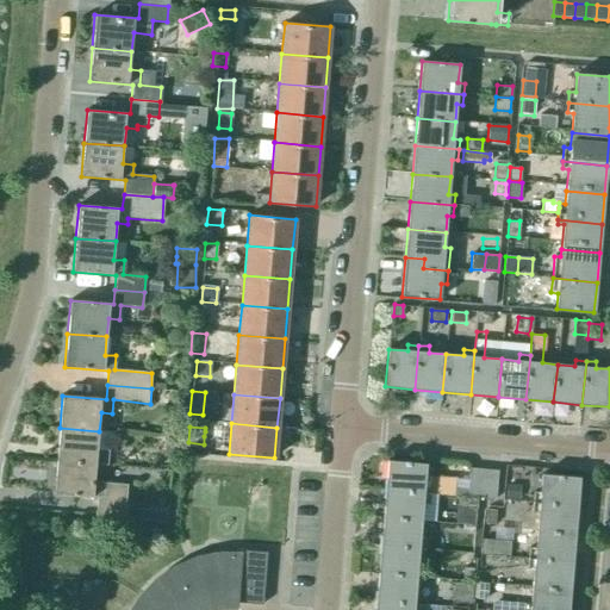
[(98,449),(99,431),(60,428),(56,461),(95,464),(107,465),(109,450),(98,449)]
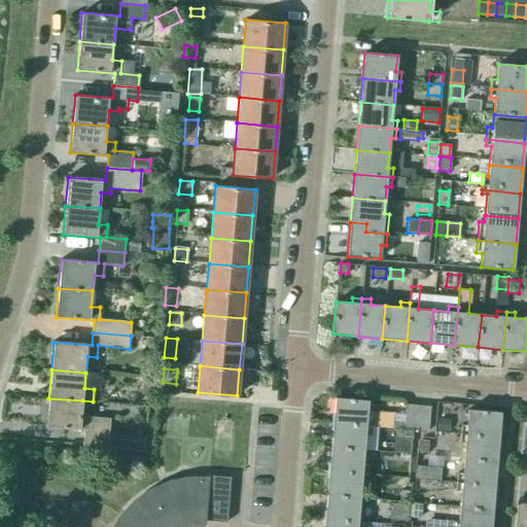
[(154,394),(155,380),(142,379),(141,393),(154,394)]
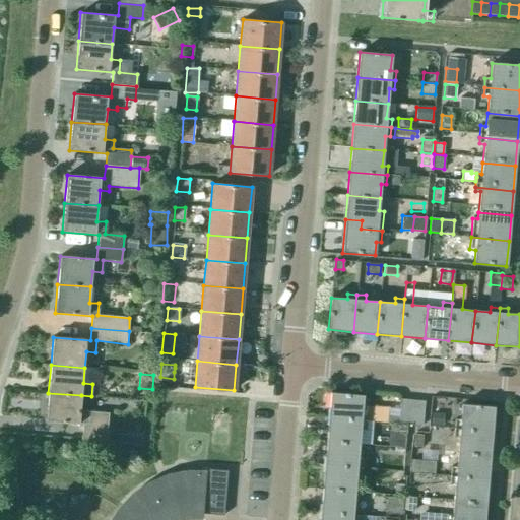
[(80,410),(81,395),(48,393),(46,421),(83,425),(81,440),(106,442),(109,413),(80,410)]
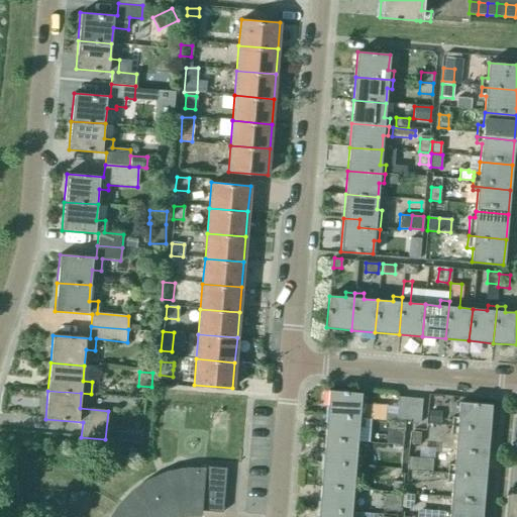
[(326,415),(365,418),(365,409),(359,409),(360,393),(328,391),(326,415)]
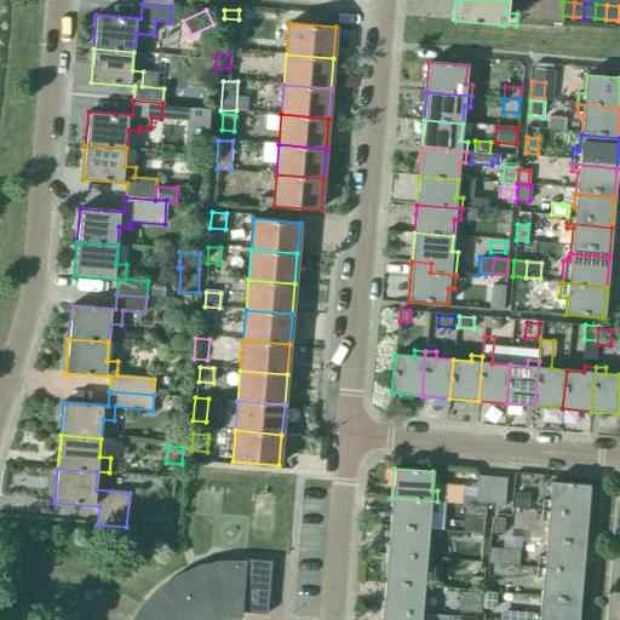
[(489,505),(492,476),(477,475),(475,504),(489,505)]
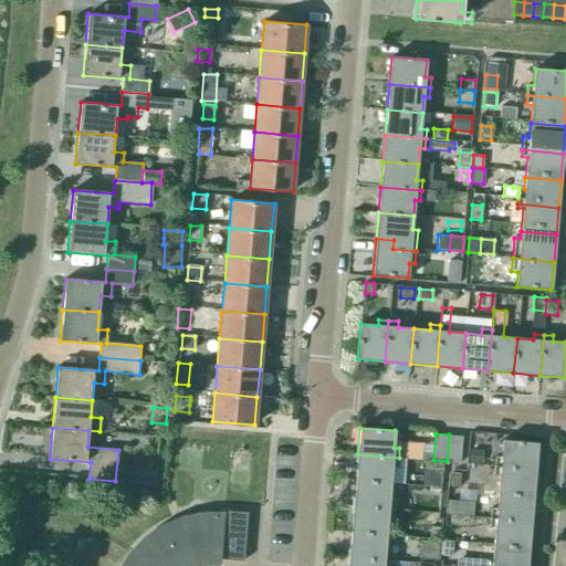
[(449,435),(447,461),(460,462),(462,436),(449,435)]
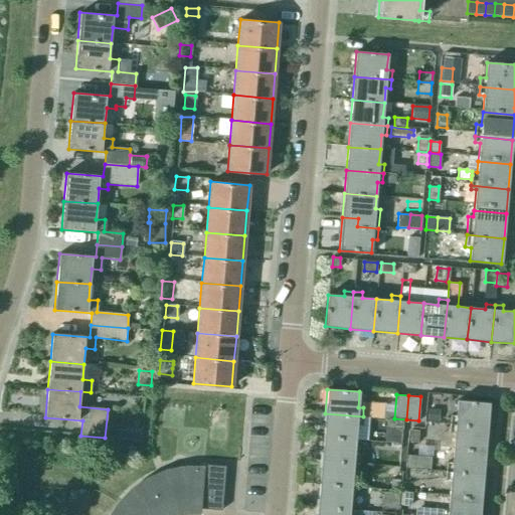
[(450,424),(487,427),(489,403),(457,400),(456,415),(451,415),(450,424)]
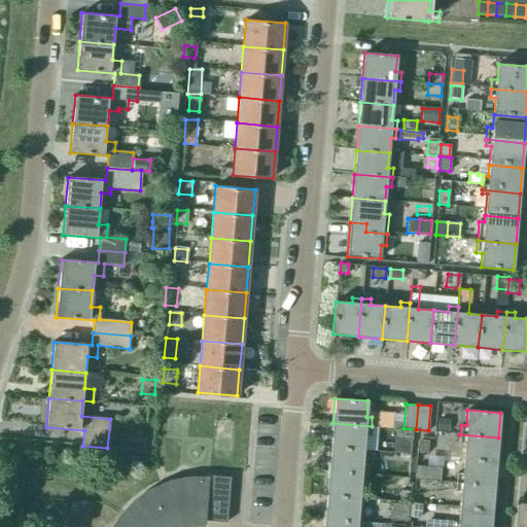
[(445,433),(446,421),(435,420),(434,432),(445,433)]
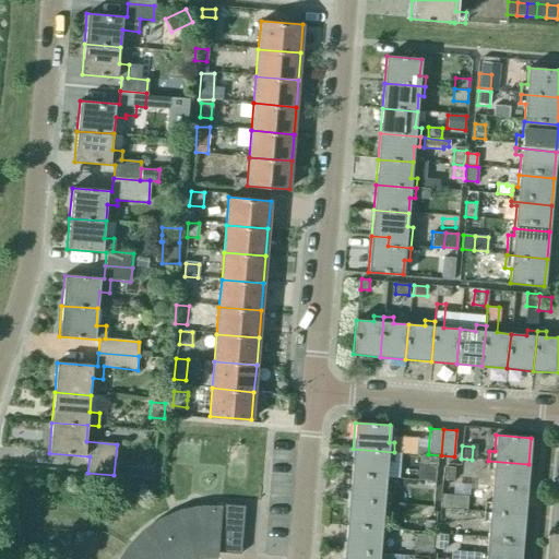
[(393,462),(394,452),(353,449),(351,475),(385,477),(388,462),(393,462)]
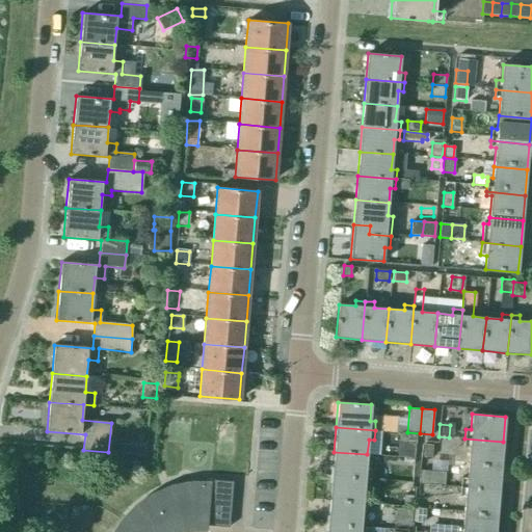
[(501,466),(503,442),(464,439),(463,448),(470,448),(468,463),(501,466)]
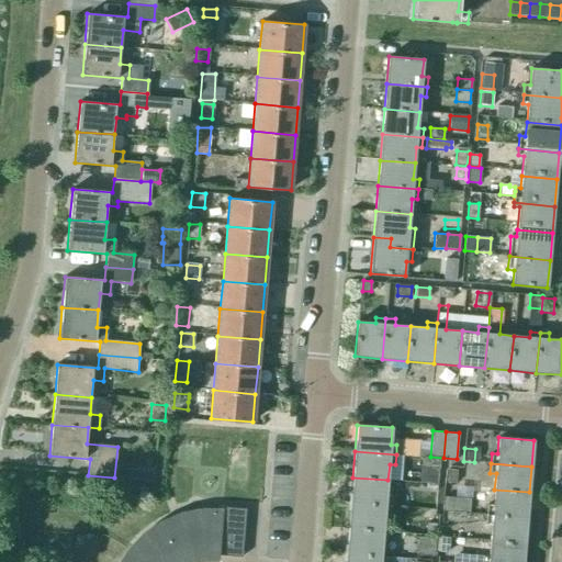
[(153,472),(154,468),(144,468),(135,467),(134,470),(127,470),(126,480),(153,481),(153,472)]
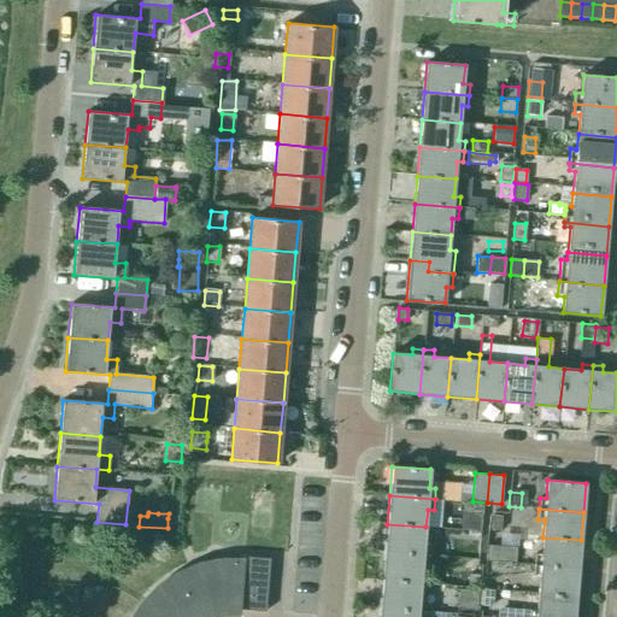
[(479,528),(481,513),(465,512),(464,527),(479,528)]
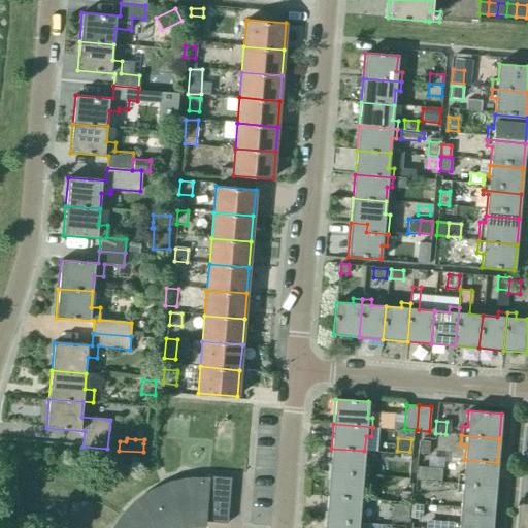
[(429,454),(430,440),(420,439),(419,454),(429,454)]
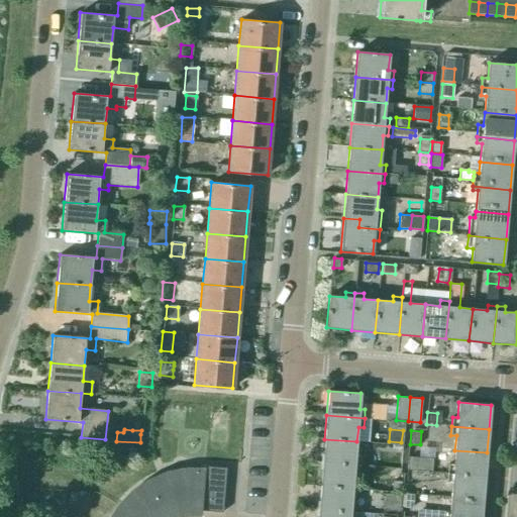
[(355,456),(356,441),(324,439),(322,462),(360,466),(360,456),(355,456)]
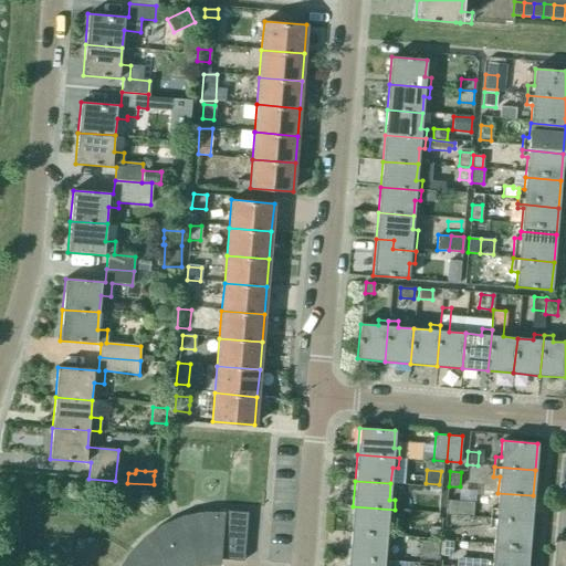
[(491,509),(490,517),(531,522),(533,495),(498,493),(496,509),(491,509)]
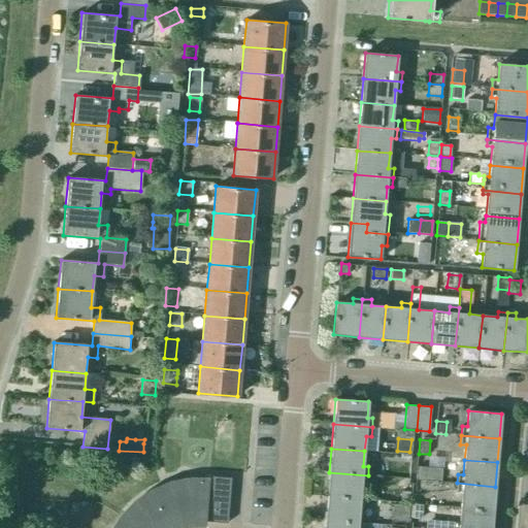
[(407,476),(408,463),(387,462),(386,475),(407,476)]
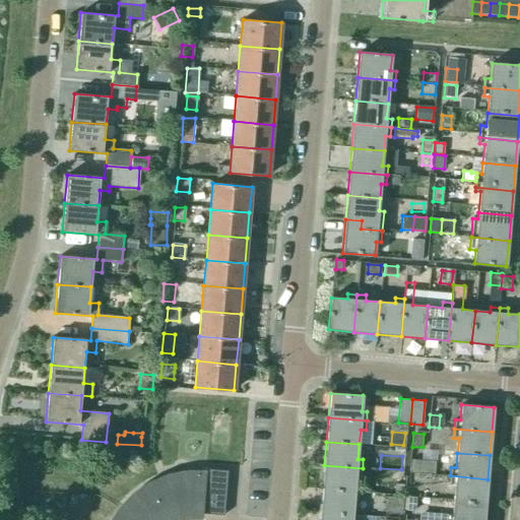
[(435,475),(436,461),(410,459),(409,473),(435,475)]
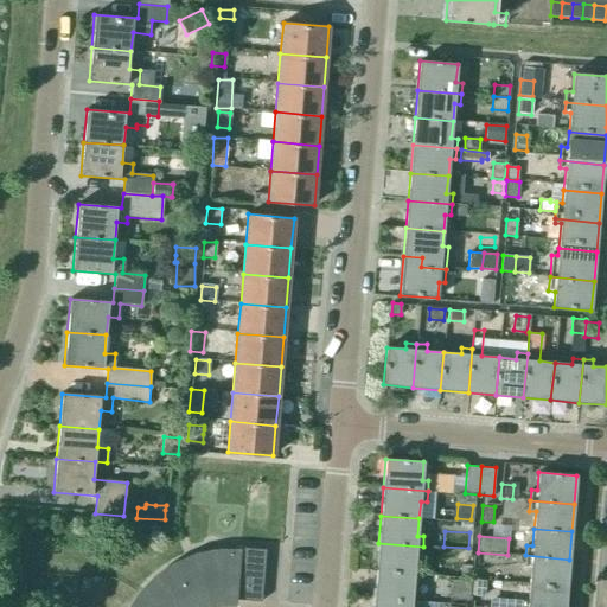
[(422,557),(423,547),(378,543),(376,570),(414,574),(416,557),(422,557)]
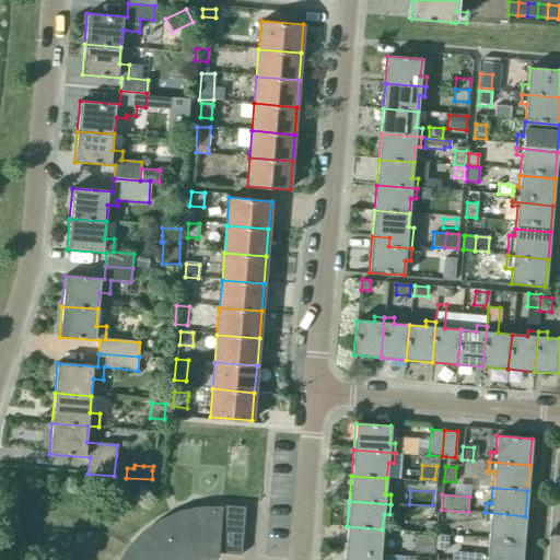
[(241,556),(245,508),(219,505),(219,510),(211,509),(208,509),(200,510),(194,510),(187,512),(183,513),(176,514),(173,516),(166,518),(160,522),(158,524),(154,525),(149,529),(143,534),(138,539),(132,545),(130,547),(128,550),(125,556),(121,559),(176,559),(181,558),(184,556),(188,555),(194,552),(198,551),(202,551),(209,550),(214,550),(214,553),(241,556)]
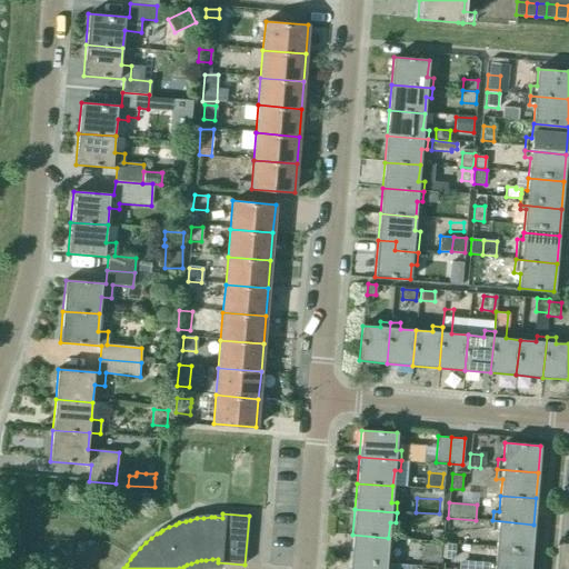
[(531,550),(533,525),(492,520),(491,530),(497,531),(496,547),(531,550)]
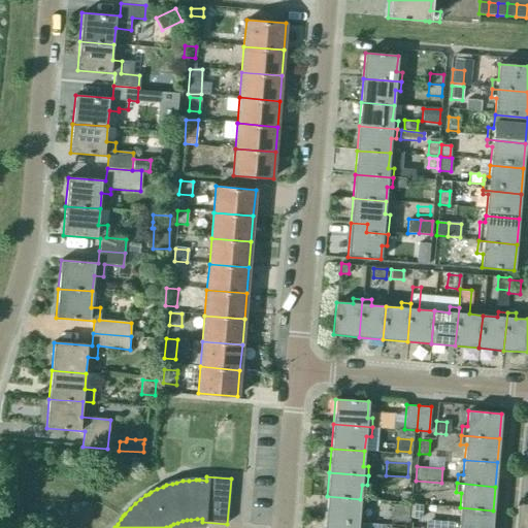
[(401,491),(400,502),(409,503),(410,492),(401,491)]
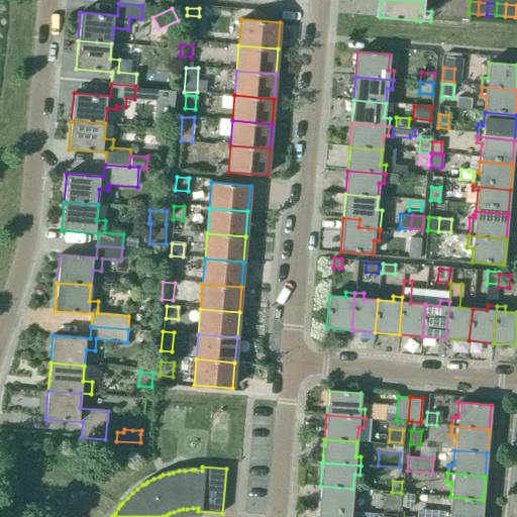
[(351,504),(352,489),(320,486),(318,510),(356,513),(356,504),(351,504)]
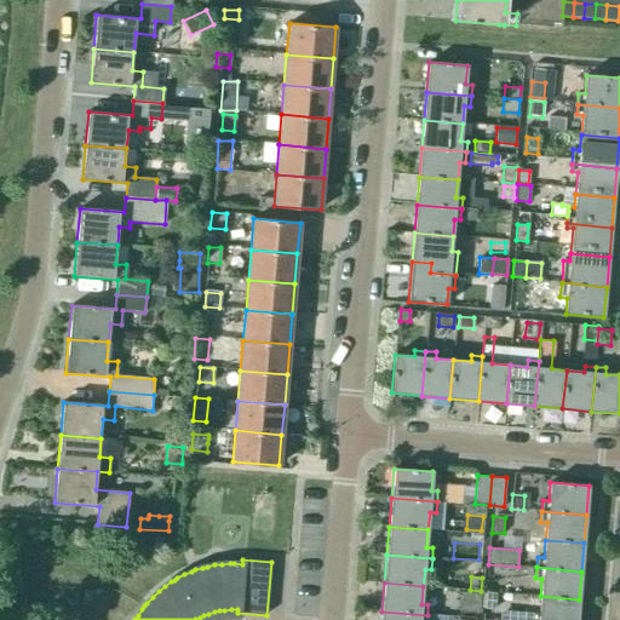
[(480,613),(481,593),(460,592),(459,612),(480,613)]
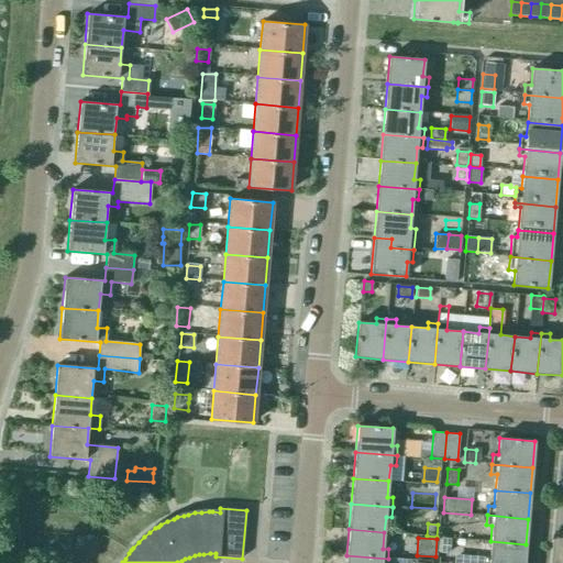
[(449,553),(450,539),(438,538),(437,553),(449,553)]
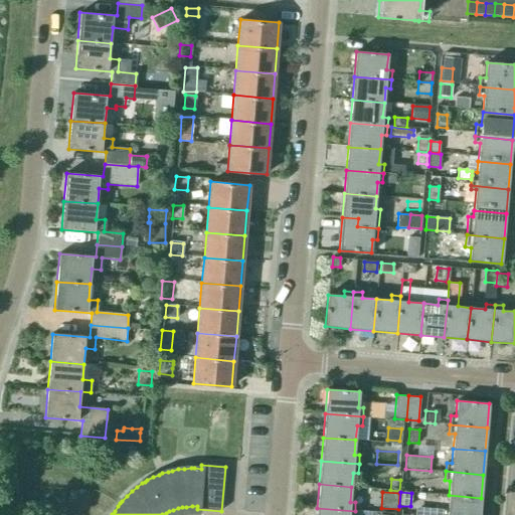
[(479,514),(481,498),(449,495),(448,510),(443,509),(442,514),(479,514)]
